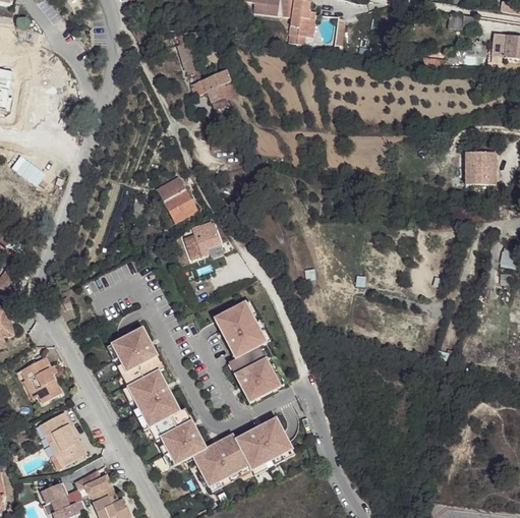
[(309,46),(314,11),(307,10),(309,1),(303,0),(254,0),(252,10),(291,15),(288,41),(303,44),(309,46)]
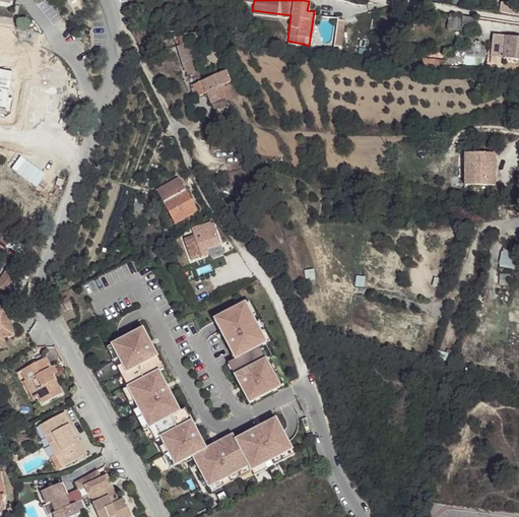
[(499,9),(518,12),(518,2),(500,0),(499,9)]
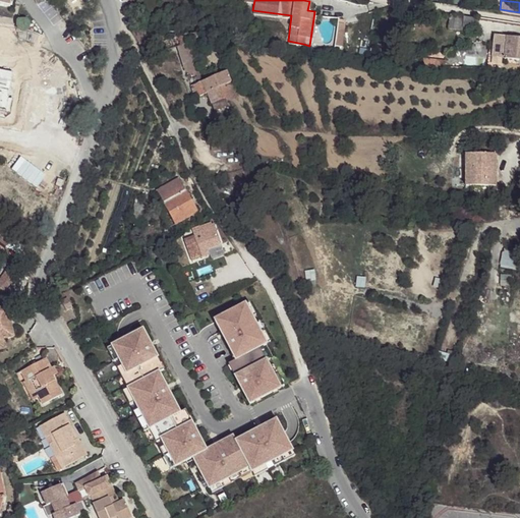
[(449,16),(448,25),(470,29),(472,16),(463,14),(462,18),(449,16)]
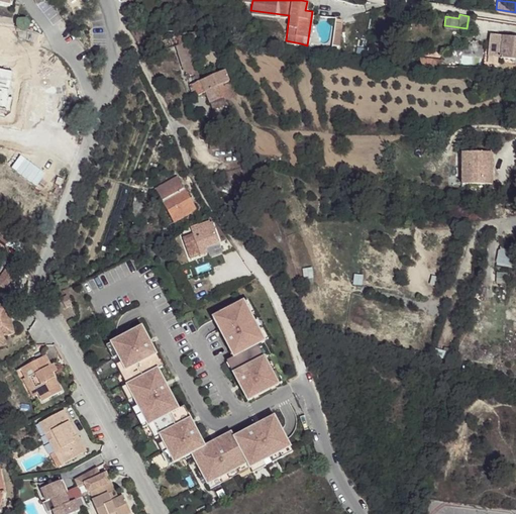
[(341,22),(334,22),(331,42),(338,43),(341,22)]
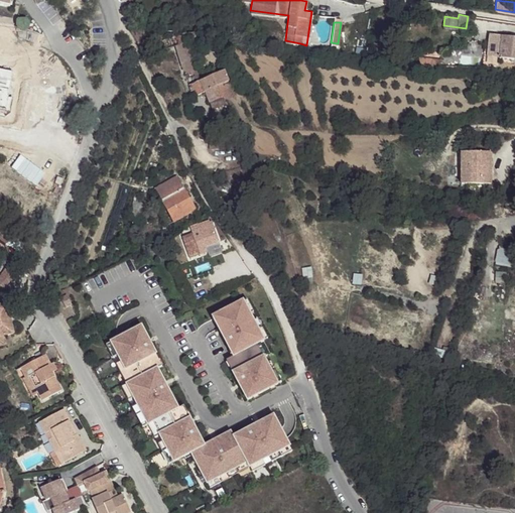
[(514,36),(489,33),(487,54),(514,56),(514,36)]
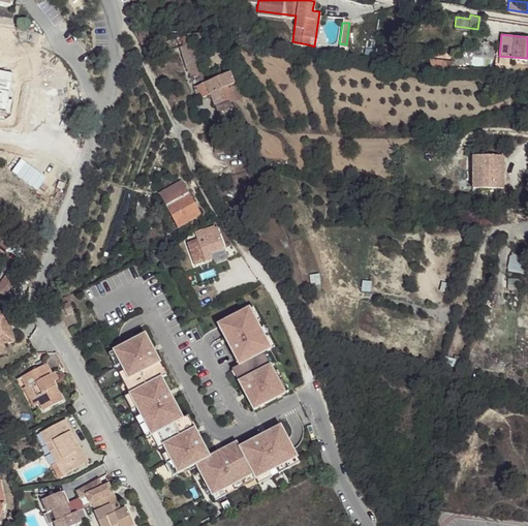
[(190,83),(202,80),(191,41),(180,44),(190,83)]
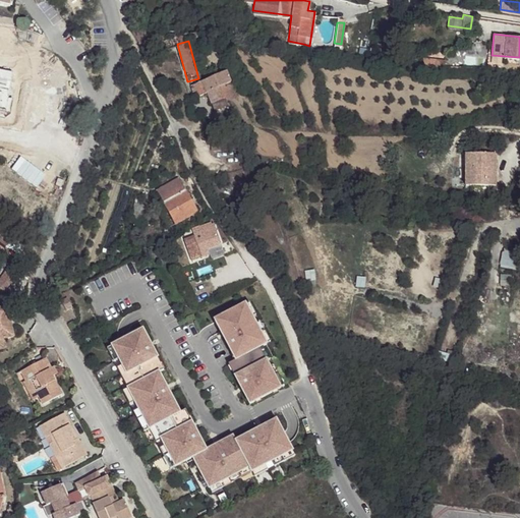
[(226,69),(190,83),(192,90),(196,88),(198,93),(206,90),(211,101),(224,96),(219,83),(229,78),(226,69)]
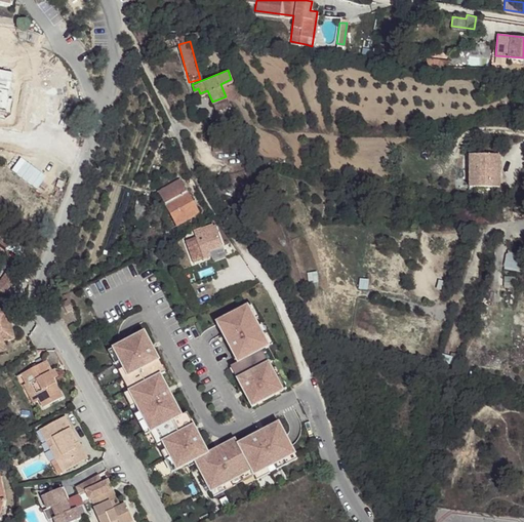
[(220,84),(226,96),(236,92),(231,79),(220,84)]
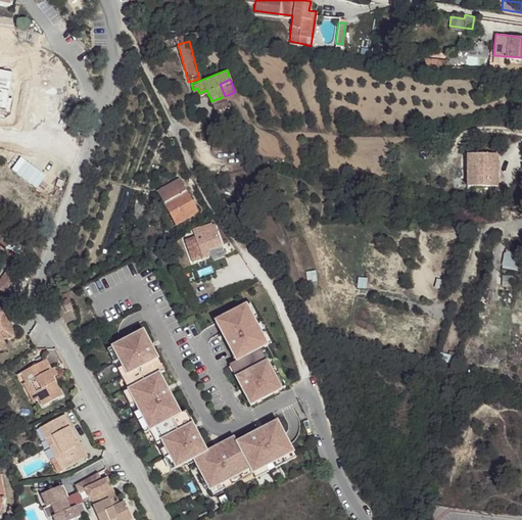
[(225,96),(211,101),(214,108),(227,103),(225,96)]
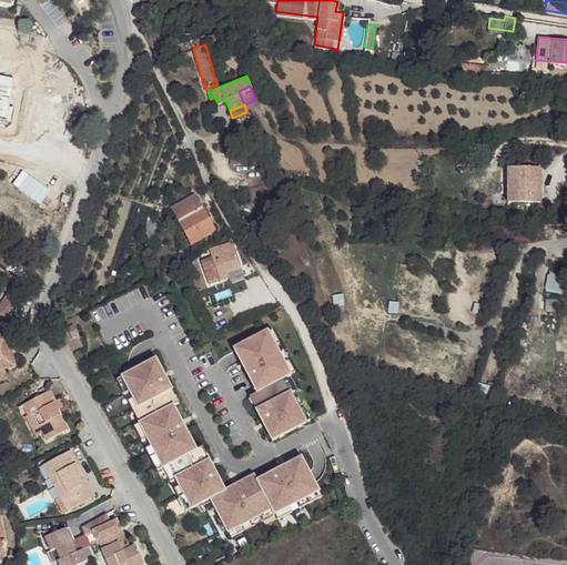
[(507,164),(507,200),(539,200),(539,179),(537,179),(537,175),(539,175),(539,165),(507,164)]
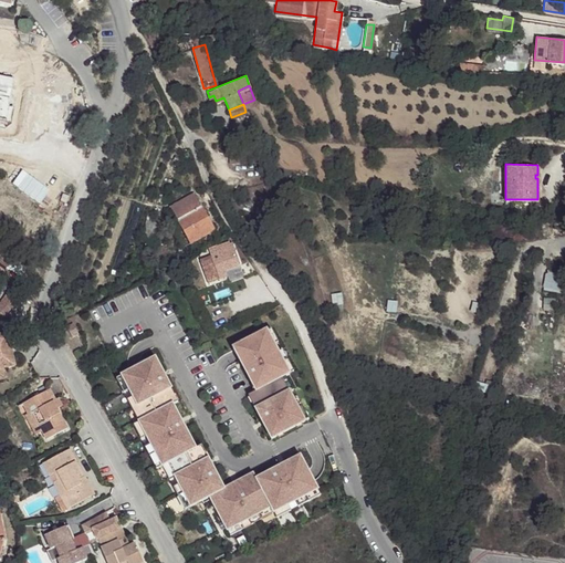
[(212,227),(192,193),(170,205),(189,240),(212,227)]
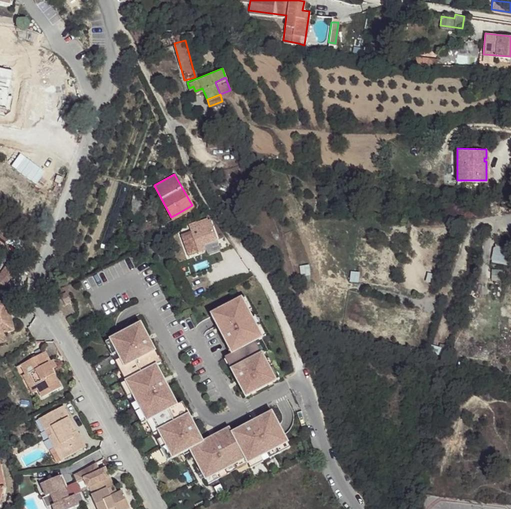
[(190,229),(180,233),(187,253),(197,249),(194,240),(201,238),(199,235),(213,230),(209,218),(207,219),(206,216),(188,223),(190,229)]
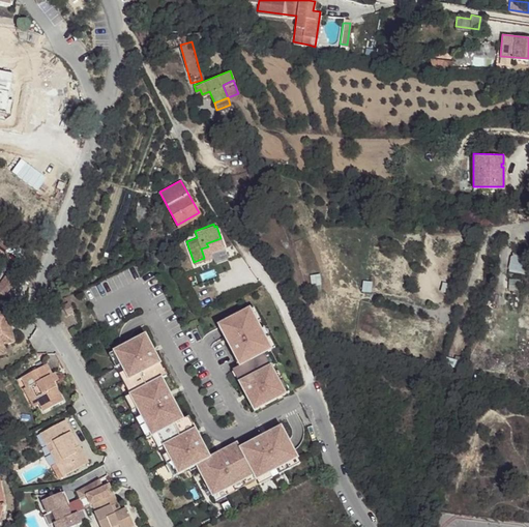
[(506,268),(527,273),(528,260),(528,254),(510,251),(506,268)]
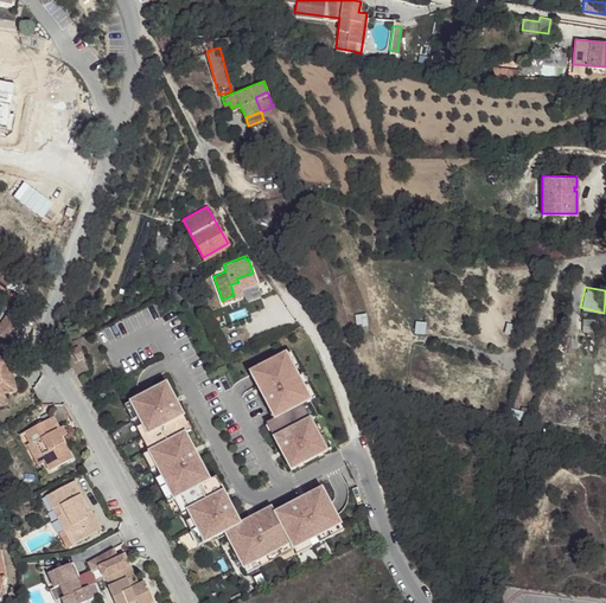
[(21,315),(11,306),(7,312),(18,320),(21,315)]
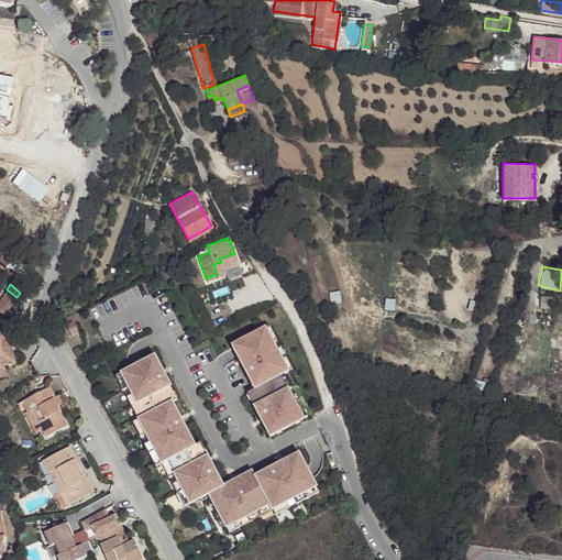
[(0,308),(6,311),(17,297),(7,289),(0,298),(0,308)]
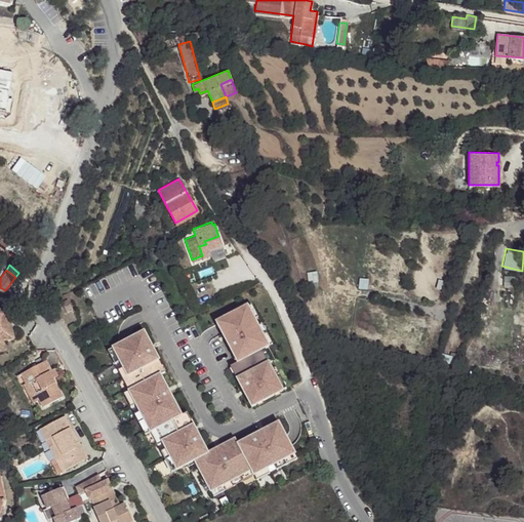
[(61,300),(67,311),(72,308),(67,298),(61,300)]
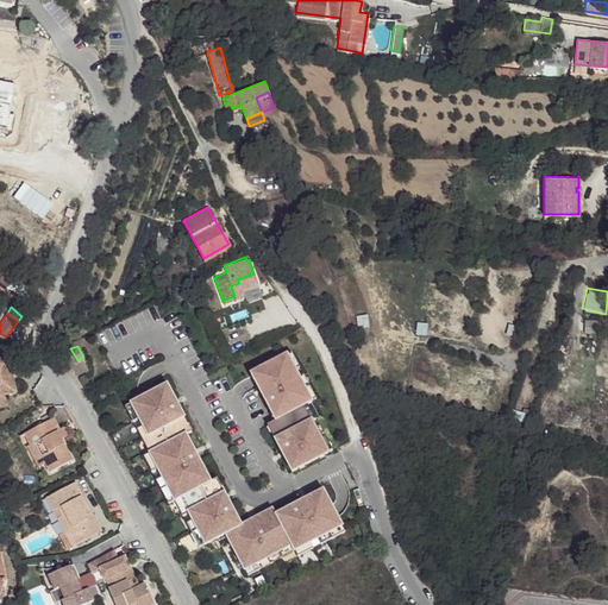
[(289,350),(284,352),(293,366),(298,364),(289,350)]
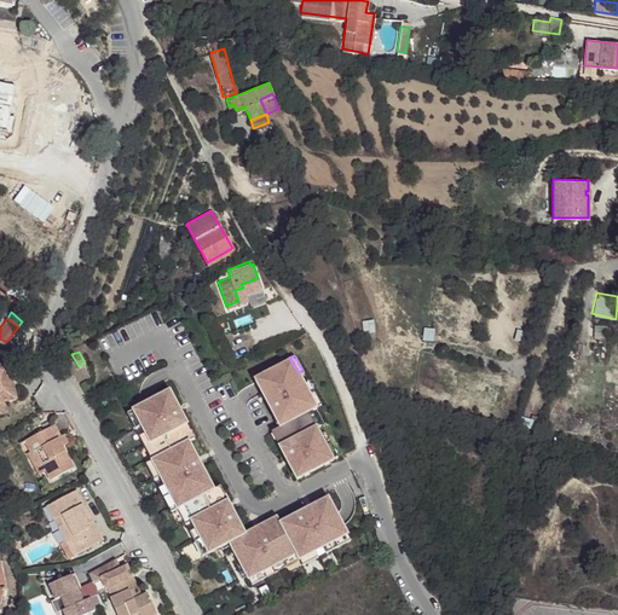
[(296,476),(331,458),(319,434),(315,425),(306,410),(311,407),(315,406),(302,382),(298,372),(289,358),(254,377),(279,425),(271,430),(296,476)]
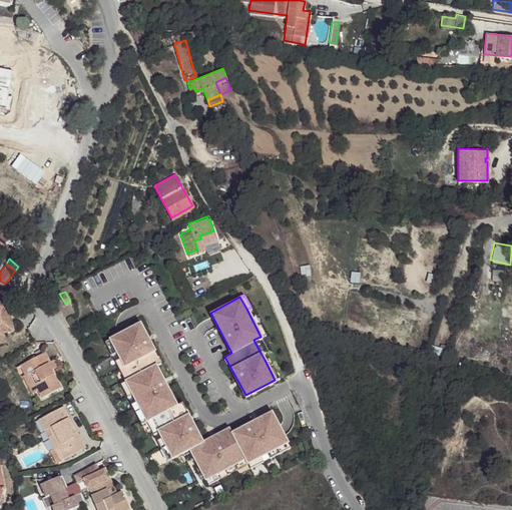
[(0,341),(5,340),(3,332),(12,329),(5,301),(0,302),(0,341)]
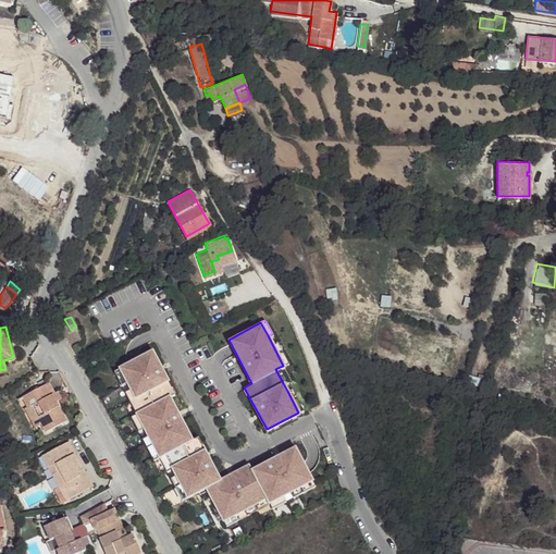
[(272,344),(283,366),(287,364),(276,342),(272,344)]
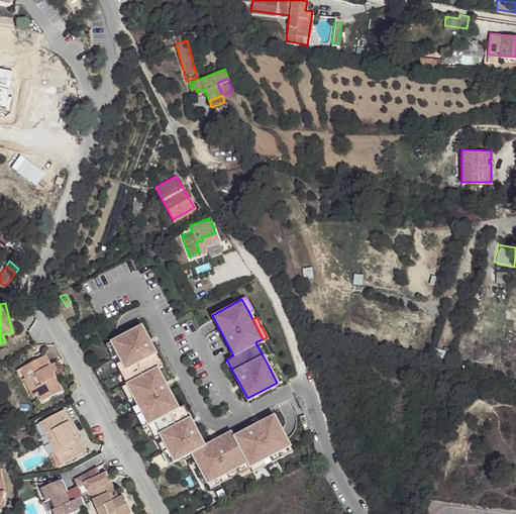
[(161,365),(140,325),(110,340),(117,353),(120,361),(131,380),(126,383),(132,396),(136,403),(147,423),(152,420),(163,440),(173,460),(191,450),(207,481),(219,475),(226,471),(246,460),(248,466),(262,458),(269,455),(289,444),(273,414),(232,435),(230,430),(204,443),(183,404),(178,407),(157,367),(161,365)]
